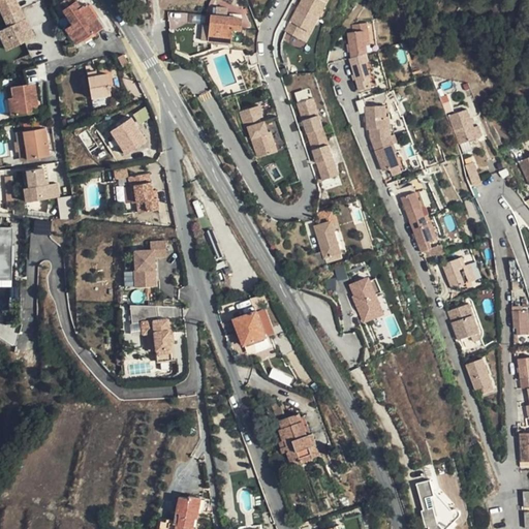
[(0,28),(0,31),(6,49),(36,37),(22,0),(0,0),(0,4),(8,26),(0,28)]
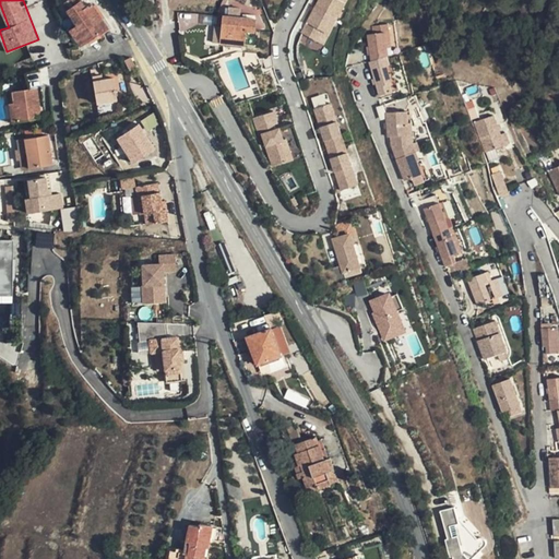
[(90,42),(100,35),(110,28),(94,3),(87,7),(83,0),(69,10),(79,25),(71,30),(81,46),(90,42)]
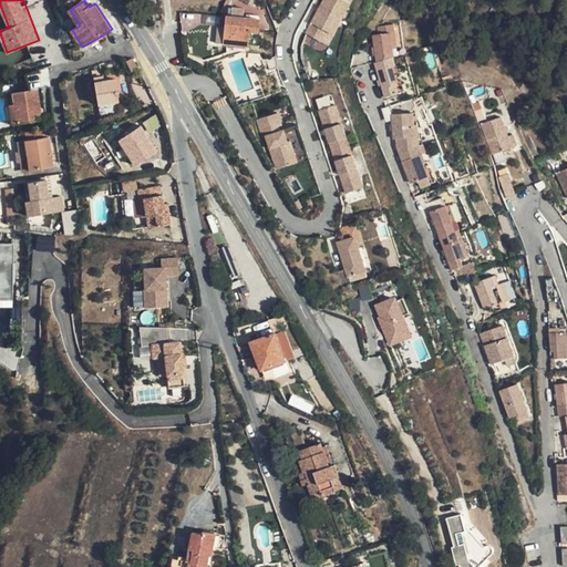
[(340,7),(342,0),(321,0),(319,6),(341,18),(346,10),(340,7)]
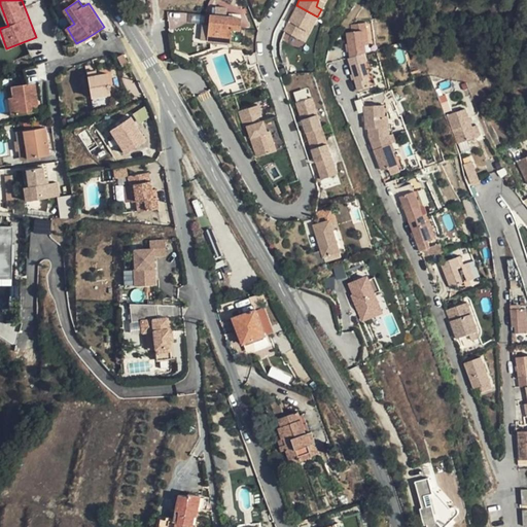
[(326,0),(318,0),(316,6),(321,9),(326,0)]
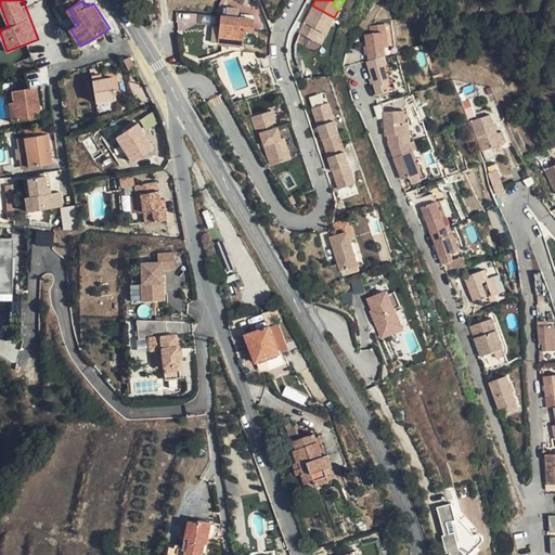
[(328,27),(334,17),(312,5),(297,31),(312,41),(322,24),(328,27)]
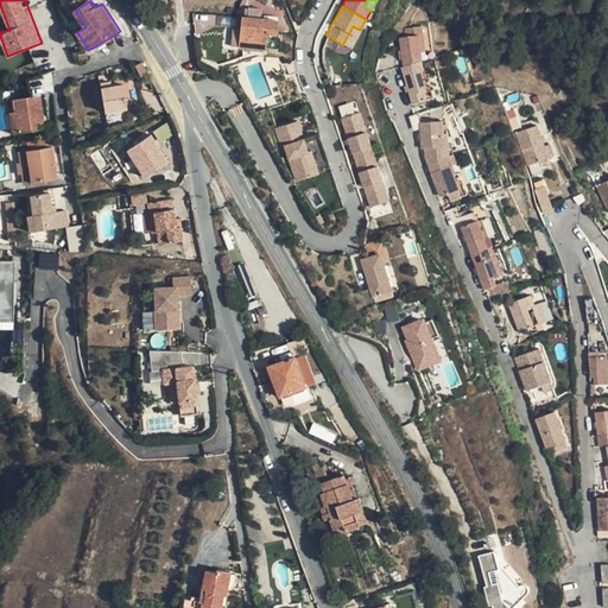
[(244,17),(242,29),(241,45),(265,49),(279,50),(279,33),(277,33),(278,20),(260,18),(261,10),(249,8),(249,17),(244,17)]
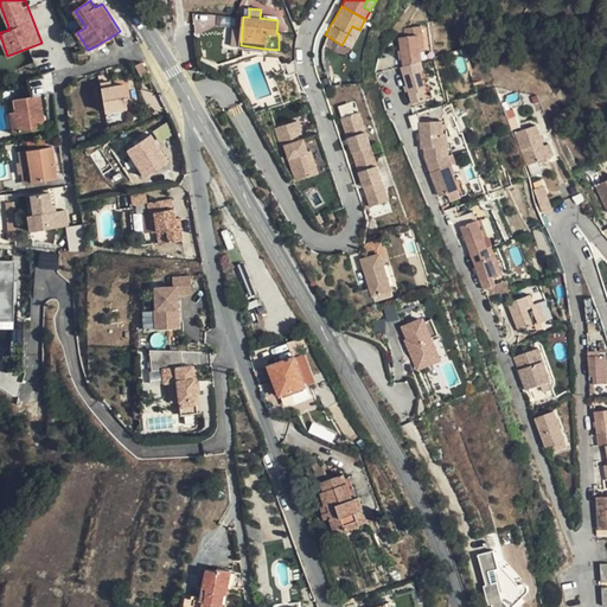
[(397,27),(398,34),(409,33),(411,50),(419,50),(415,25),(397,27)]
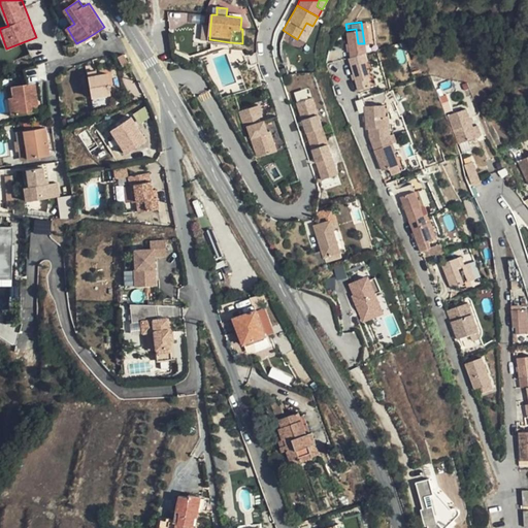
[(303,42),(312,26),(306,23),(297,39),(303,42)]
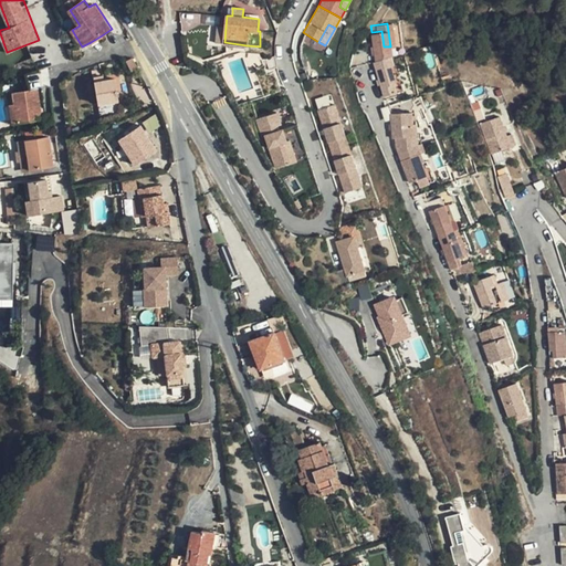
[(216,41),(224,42),(226,27),(218,25),(216,41)]
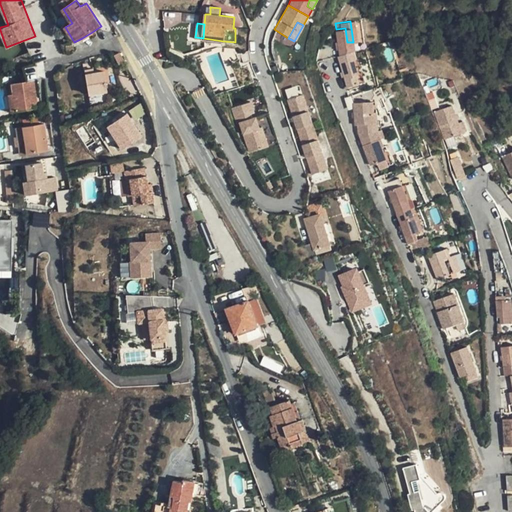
[(348,50),(347,42),(345,28),(336,29),(330,30),(334,55),(348,50)]
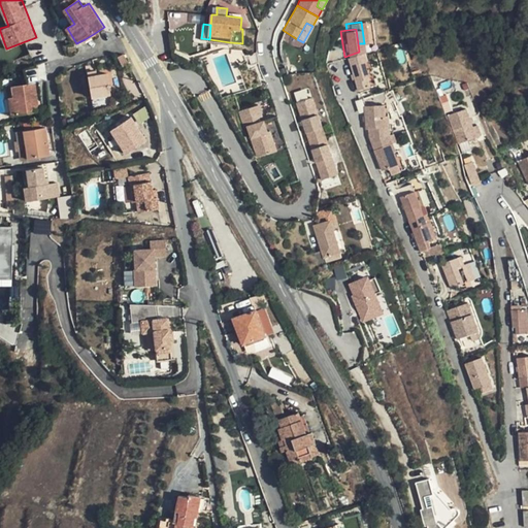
[(95,33),(85,39),(87,42),(96,35),(95,33)]
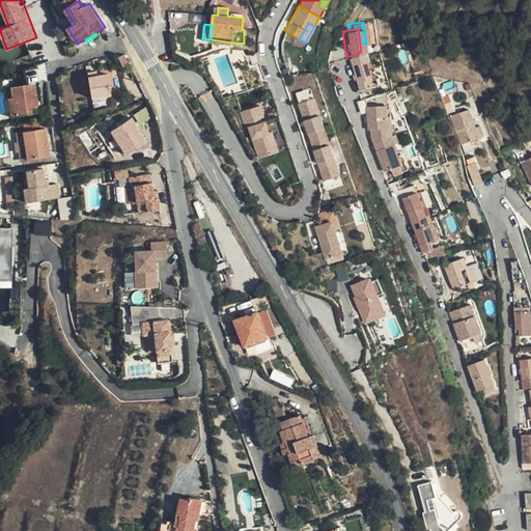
[(260,62),(256,52),(255,60),(250,58),(253,65),(260,62)]
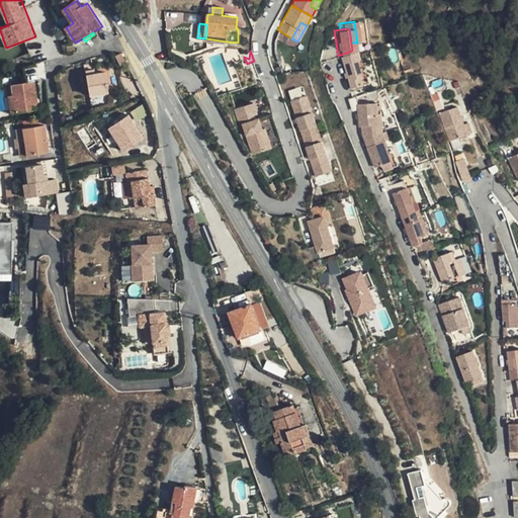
[(347,87),(358,83),(356,76),(358,75),(353,59),(355,58),(352,51),(338,56),(337,56),(347,87)]
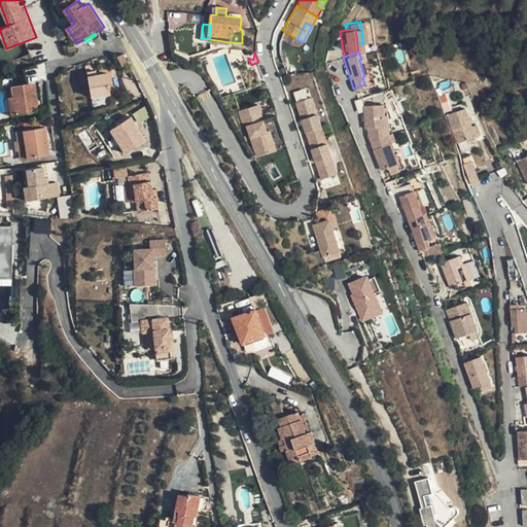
[(131,64),(127,56),(121,59),(126,67),(131,64)]
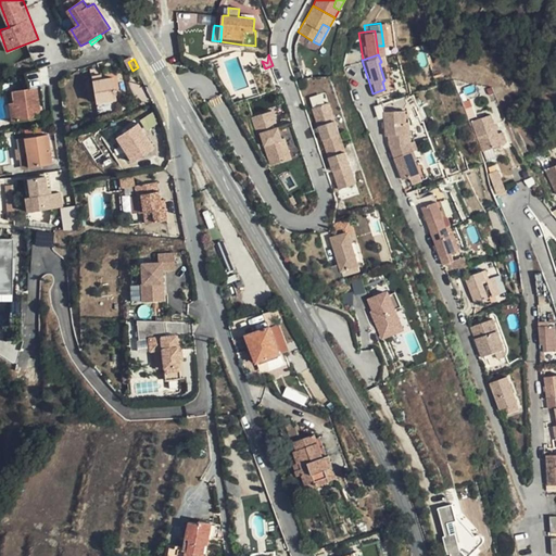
[(384,62),(381,62),(379,63),(384,80),(382,81),(384,89),(392,86),(384,62)]
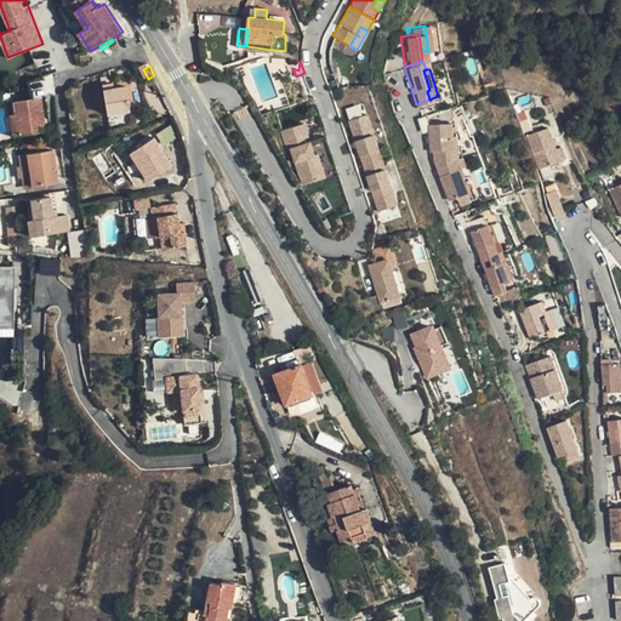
[(115,114),(131,110),(127,87),(114,90),(114,84),(110,85),(115,114)]
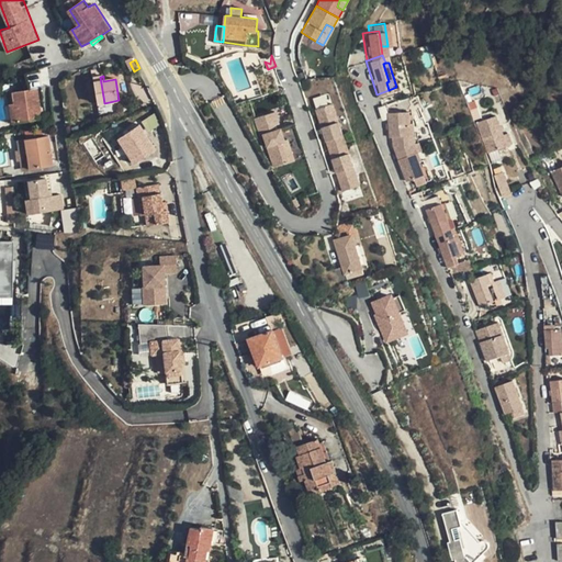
[(99,103),(104,103),(100,77),(94,78),(99,103)]
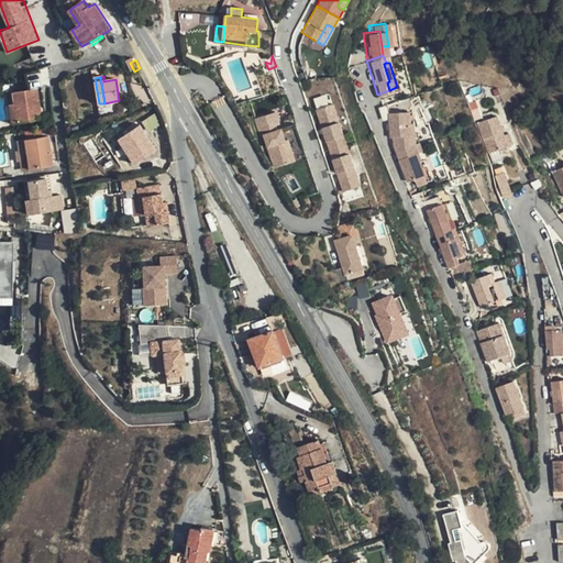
[(41,120),(36,90),(8,95),(11,123),(41,120)]
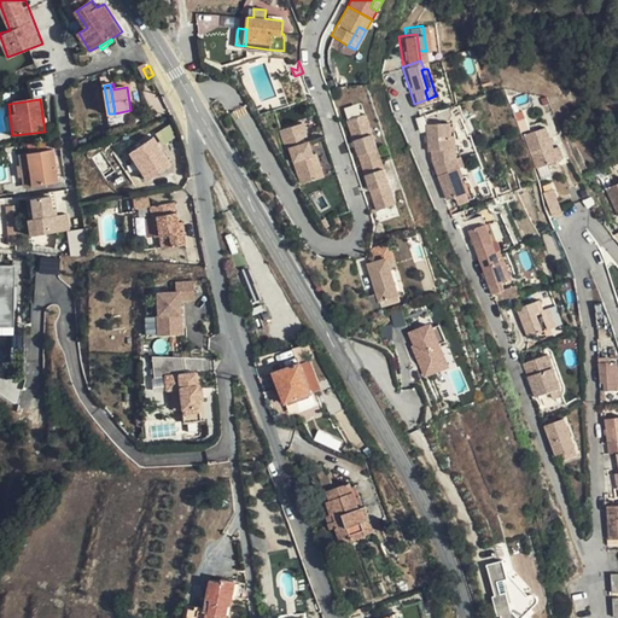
[(365,126),(360,115),(345,118),(361,163),(380,156),(368,123),(365,126)]
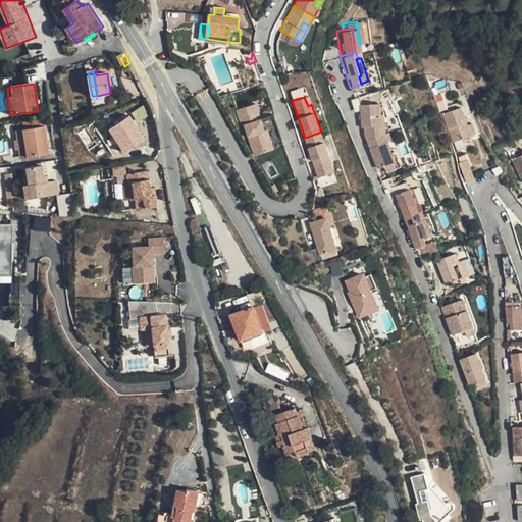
[(360,134),(362,139),(379,133),(383,131),(375,132),(374,103),(355,103),(355,124),(360,124),(360,134)]
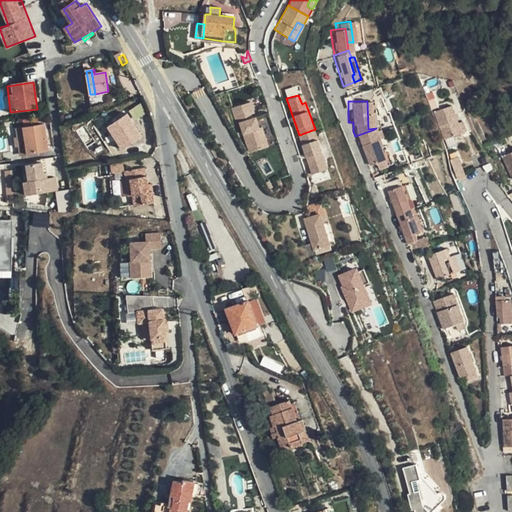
[(370,101),(367,101),(368,129),(376,128),(375,111),(370,101)]
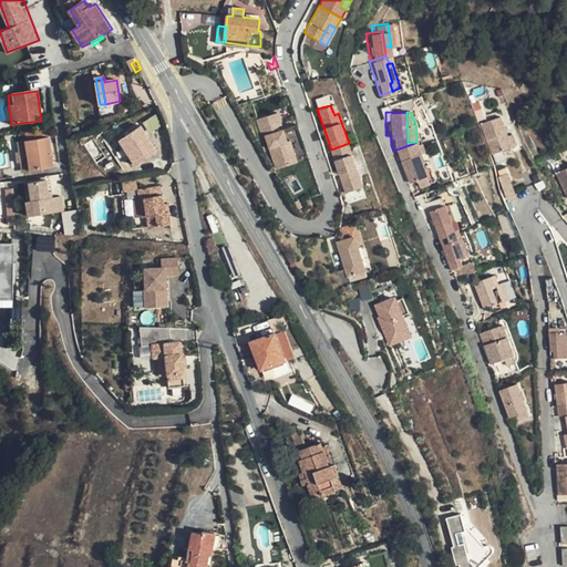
[(269,129),(275,126),(279,125),(275,113),(255,121),(261,138),(265,137),(277,169),(292,163),(307,198),(322,193),(296,124),(276,132),(272,134),(269,129)]
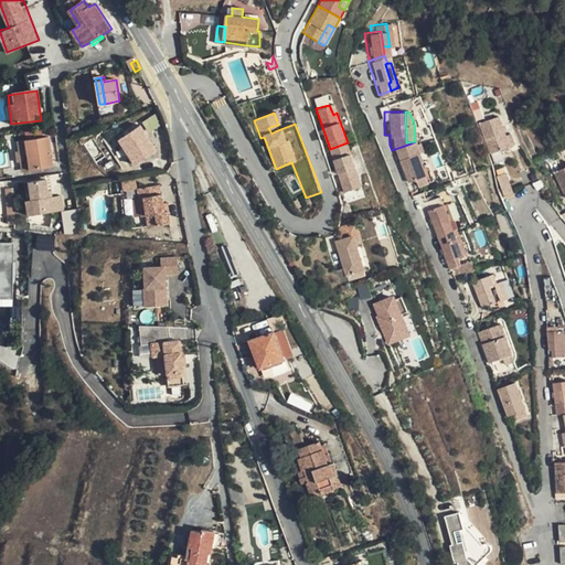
[(484,153),(504,147),(499,134),(493,115),(472,121),(484,153)]
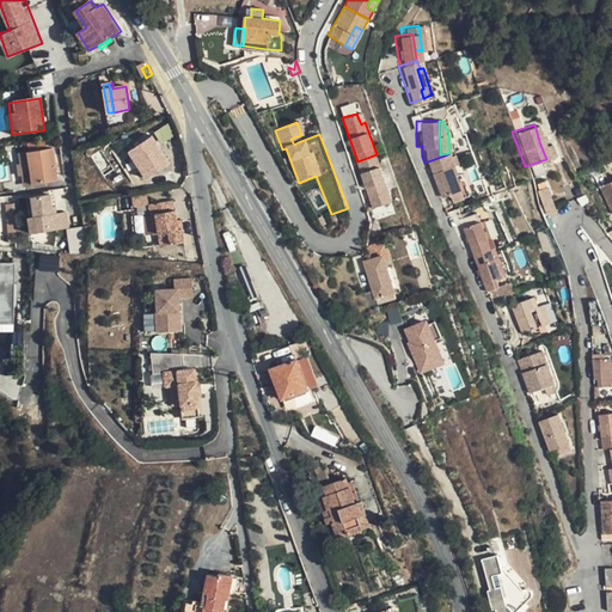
[(170,164),(152,136),(130,151),(148,178),(170,164)]
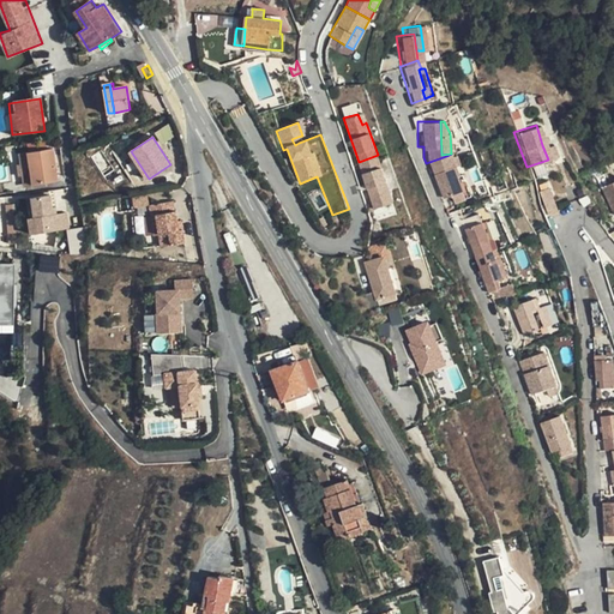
[(549,143),(542,145),(548,160),(554,157),(549,143)]
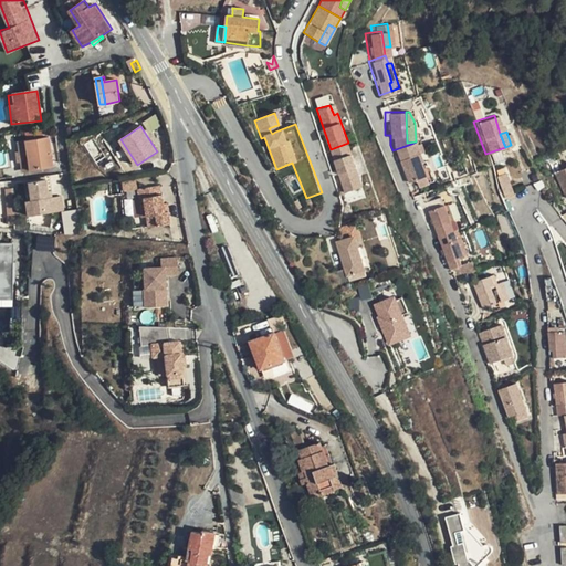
[(52,168),(48,138),(23,142),(28,171),(52,168)]
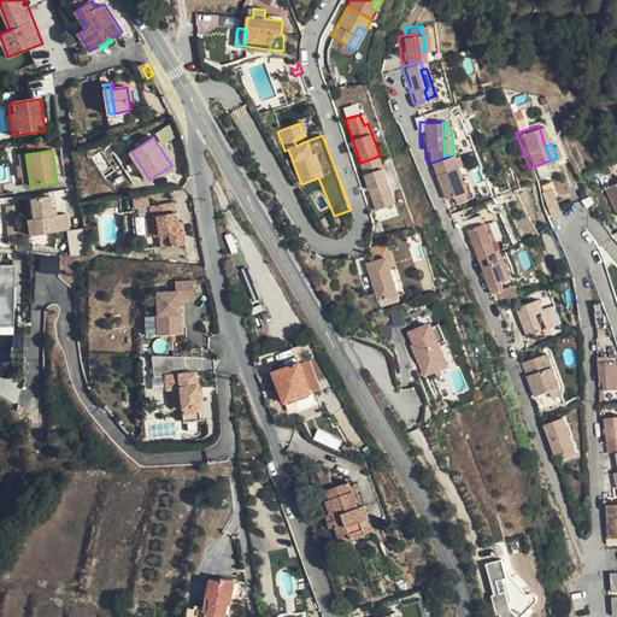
[(377,209),(392,204),(387,192),(392,191),(380,156),(360,163),(377,209)]
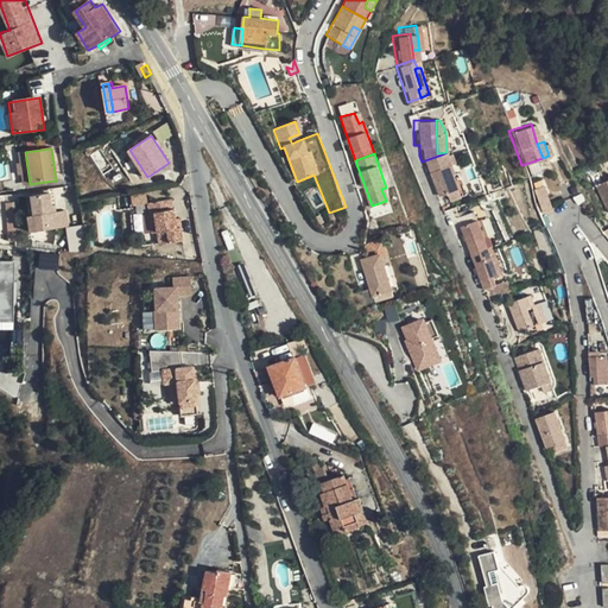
[(453,188),(448,173),(444,164),(445,163),(442,154),(422,162),(435,195),(443,191),(453,188)]
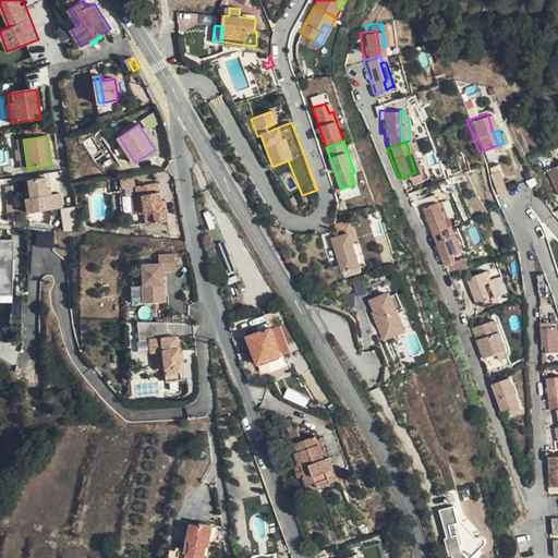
[(557,148),(542,156),(547,167),(557,161),(557,148)]
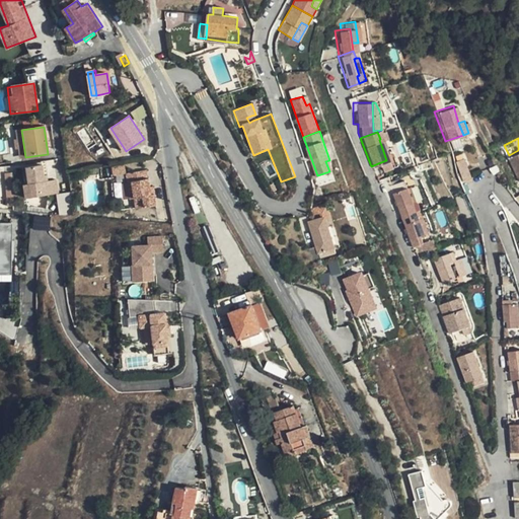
[(386,146),(382,148),(386,160),(378,163),(380,169),(393,164),(386,146)]
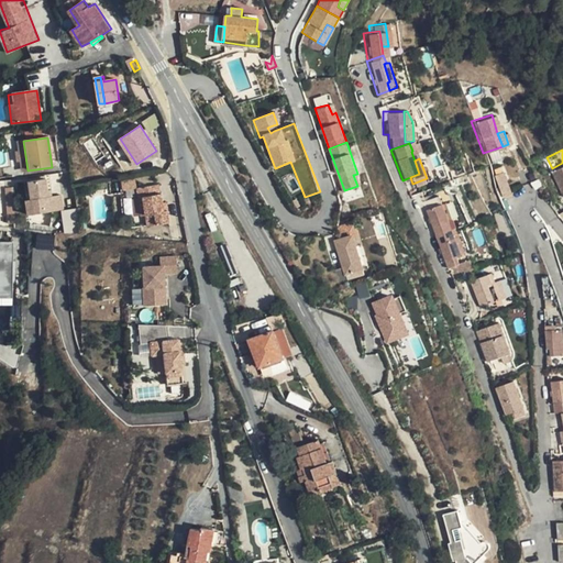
[(562,163),(552,168),(549,170),(561,197),(562,195),(562,163)]
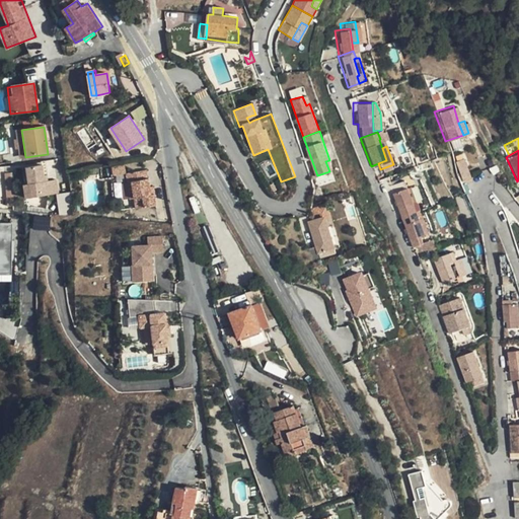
[(459,158),(452,160),(459,180),(466,177),(459,158)]
